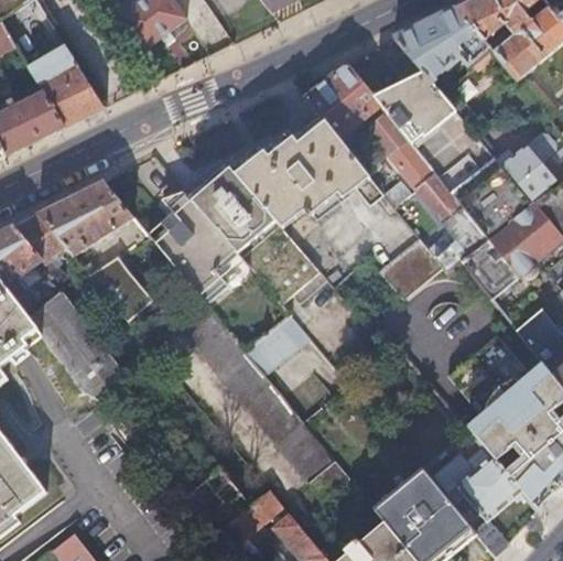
[(0,14),(24,1),(23,0),(0,0),(0,14)]
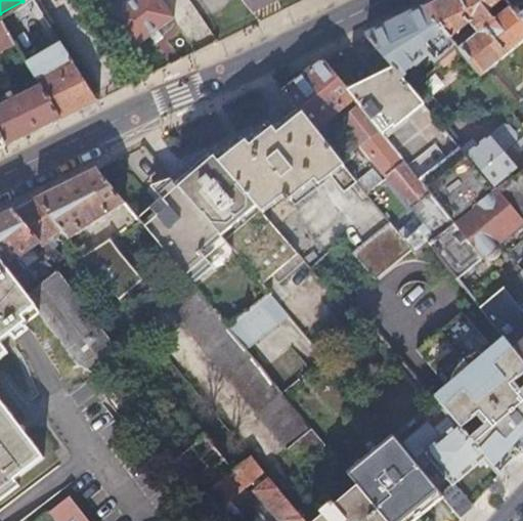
[(133,43),(173,14),(162,0),(122,0),(109,10),(133,43)]
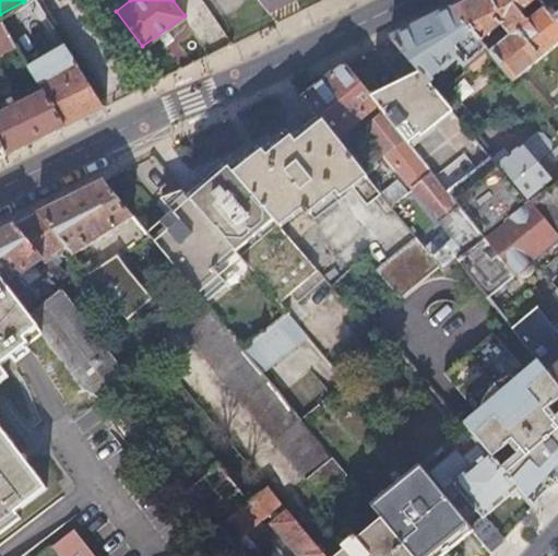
[(557,43),(557,21),(548,11),(539,0),(465,0),(452,7),(495,57),(513,79),(557,43)]
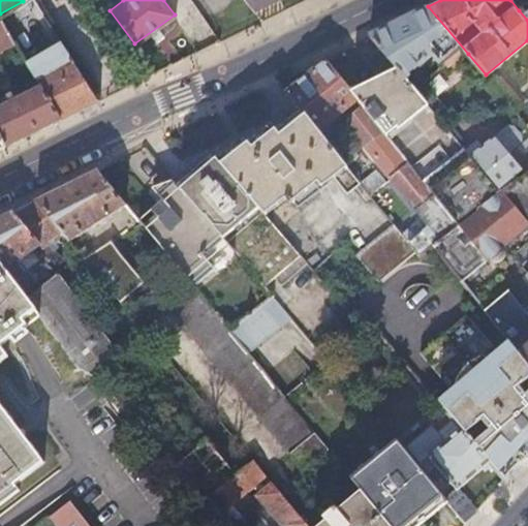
[(527,5),(519,10),(527,20),(527,5)]
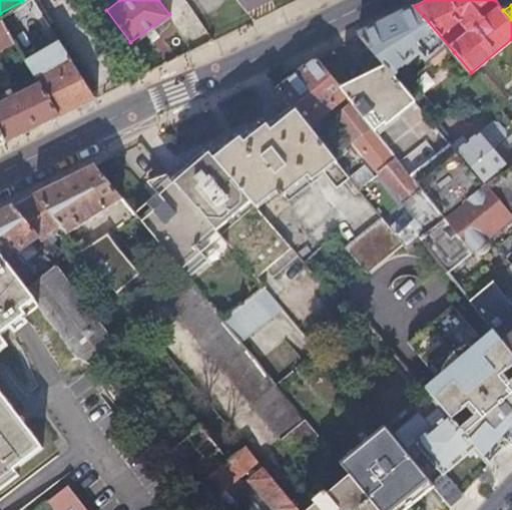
[(454,52),(415,6),(393,16),(359,33),(386,65),(392,72),(416,53),(420,58),(423,55),(426,58),(425,58),(434,69),(454,52)]
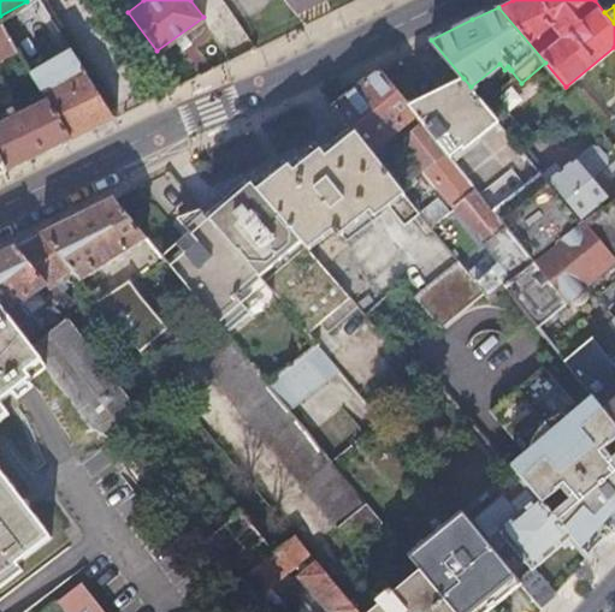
[(0,57),(15,49),(0,24),(0,57)]
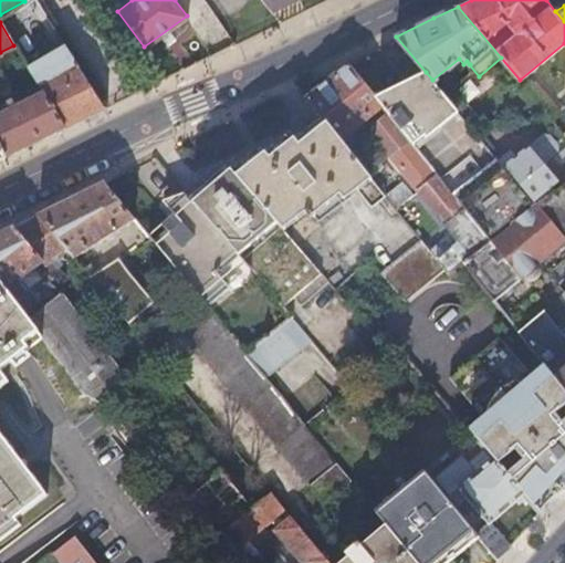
[(82,115),(102,105),(79,69),(63,47),(28,69),(39,89),(40,89),(41,90),(62,124),(82,115)]
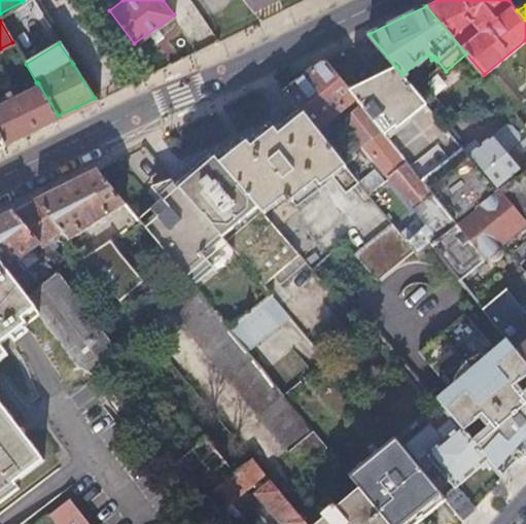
[(525,55),(496,80),(525,114),(525,55)]
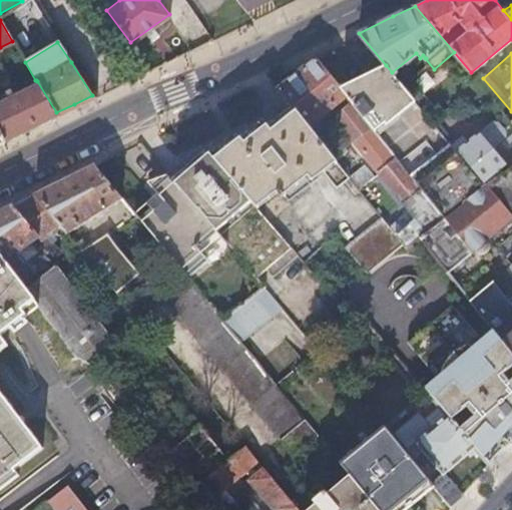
[(346,94),(339,86),(316,56),(279,87),(296,109),(308,124),(346,94)]
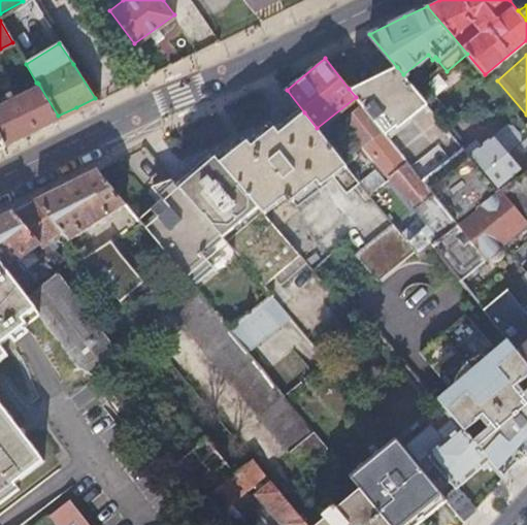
[(428,103),(403,74),(397,67),(349,89),(356,97),(360,102),(386,135),(397,126),(398,128),(428,103)]
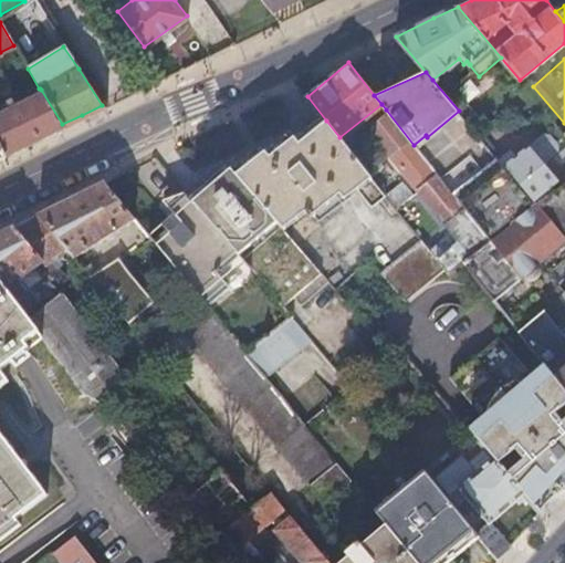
[(32,138),(62,124),(41,90),(21,100),(18,94),(0,102),(0,106),(1,108),(0,108),(0,147),(3,154),(32,138)]
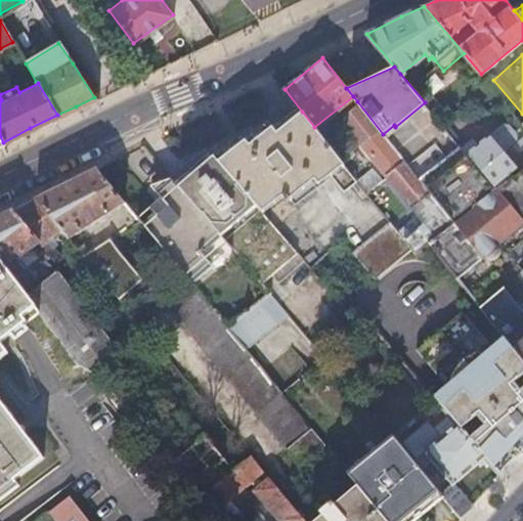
[(453,221),(420,179),(383,134),(357,101),(343,113),(343,120),(430,227),(425,232),(418,224),(407,233),(403,237),(411,247),(415,252),(428,242),(453,221)]
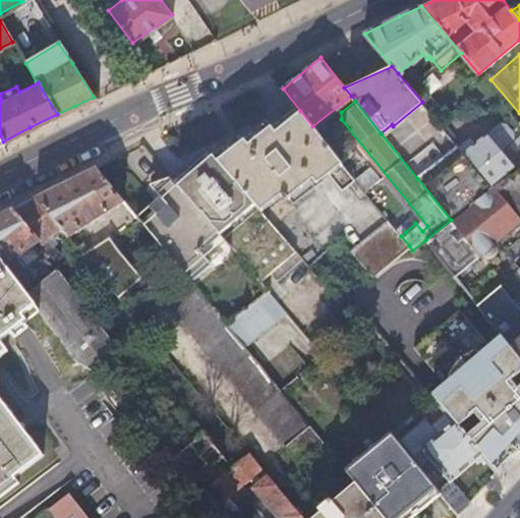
[(322,137),(312,126),(300,111),(297,113),(276,131),(271,126),(214,155),(219,160),(262,211),(281,193),(285,198),(288,195),(294,202),(303,193),(329,172),(342,187),(354,177),(340,161),(330,148),(322,137)]
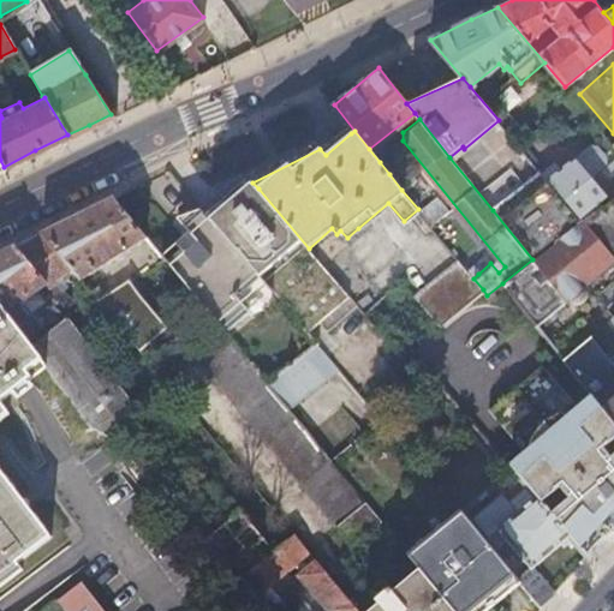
[(355,131),(320,149),(326,155),(351,133),(355,131)]
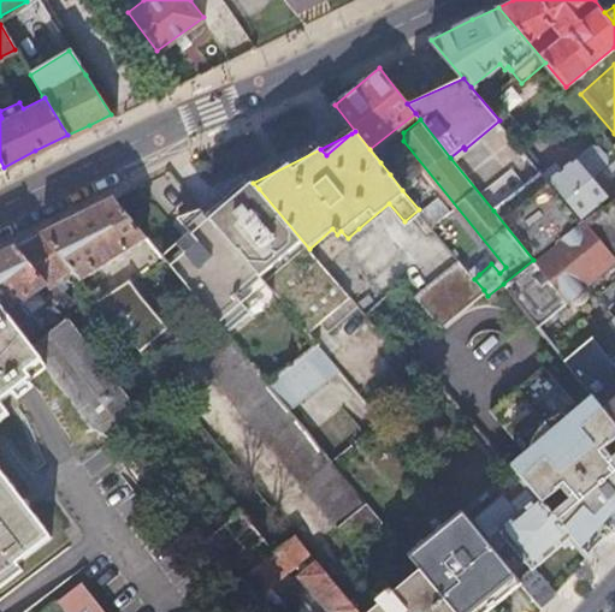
[(525,142),(521,146),(534,162),(539,159),(525,142)]
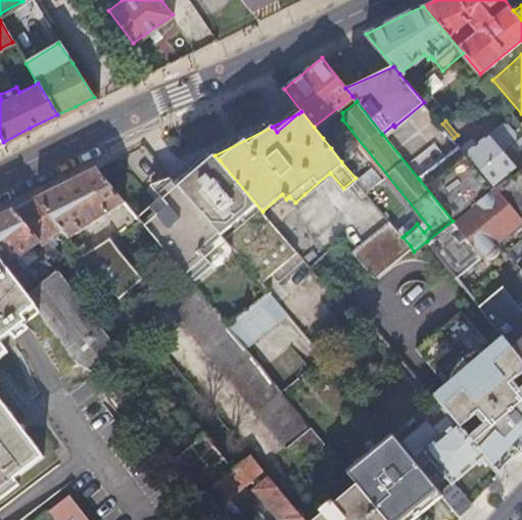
[(501,122),(488,132),(504,149),(516,139),(516,131),(509,122),(501,122)]
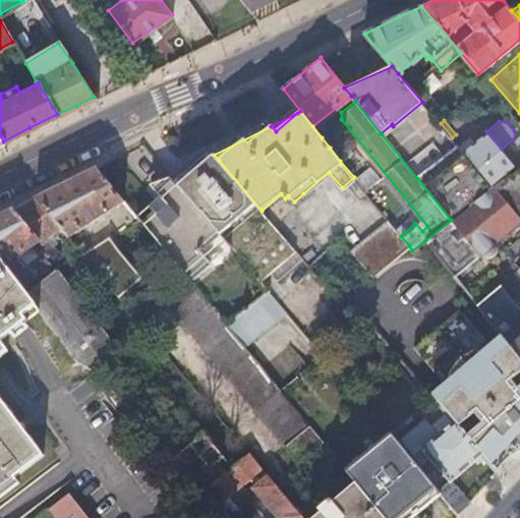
[(334,127),(322,137),(330,148),(342,137),(334,127)]
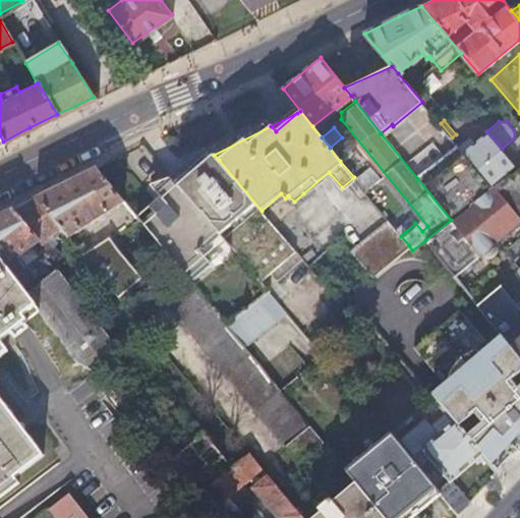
[(475,140),(463,151),(492,185),(519,164),(519,144),(519,145),(515,149),(510,142),(502,150),(502,149),(486,131),(475,140)]
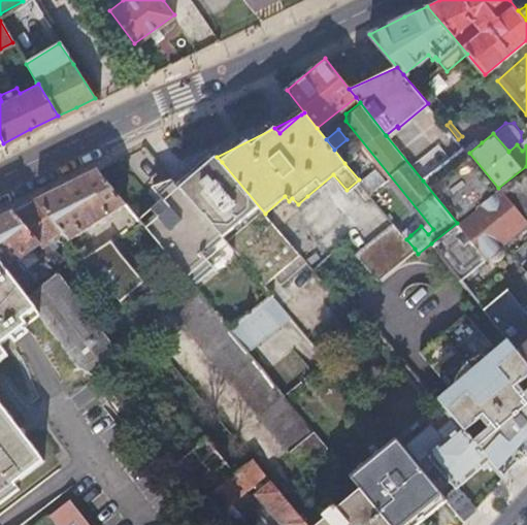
[(476,136),(464,146),(469,153),(482,142),(476,136)]
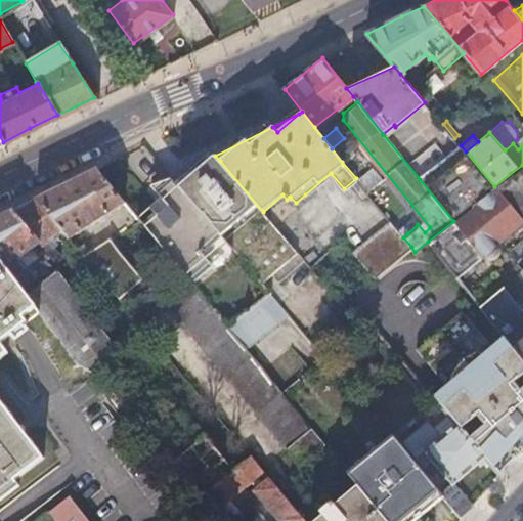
[(332,148),(342,162),(354,152),(344,138),(332,148)]
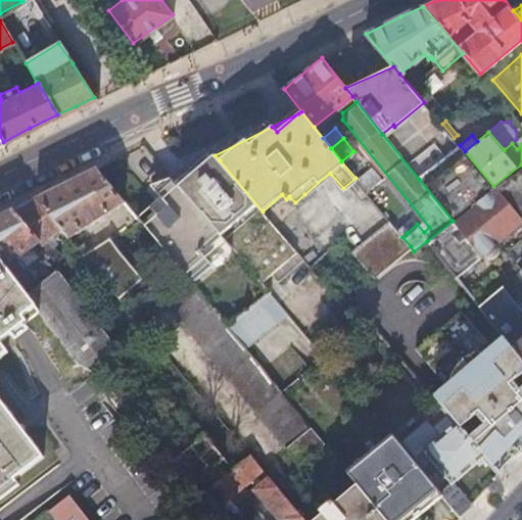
[(516,139),(512,143),(517,149),(521,145),(516,139)]
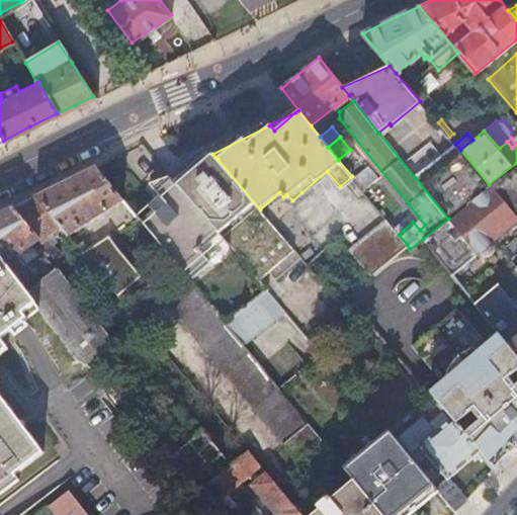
[(460,150),(455,144),(415,177),(448,219),(423,239),(452,275),(516,223),(516,301),(515,303),(502,286),(496,286),(475,304),(516,355),(516,163),(489,184),(460,150)]
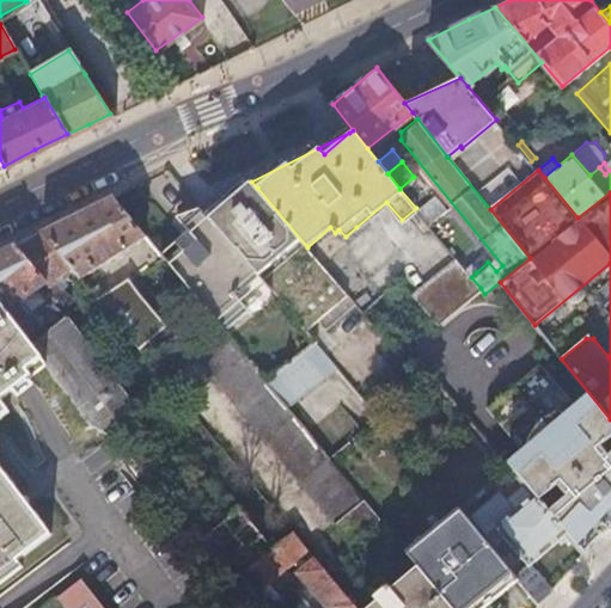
[(251,182),(200,207),(208,216),(251,182)]
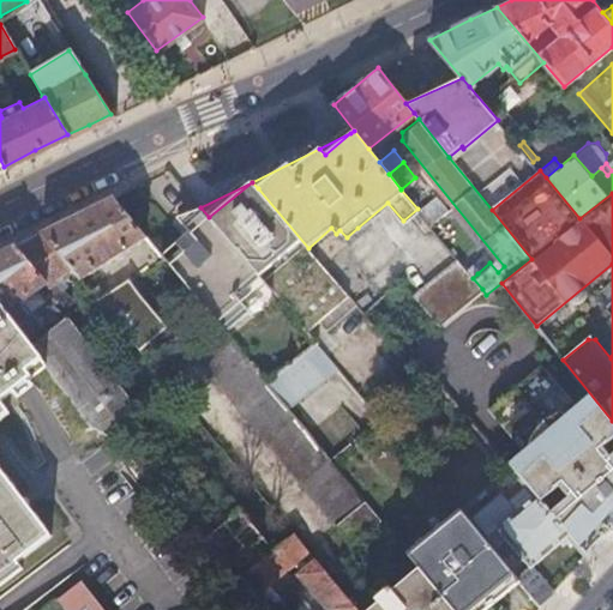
[(260,277),(271,290),(306,330),(348,295),(308,248),(258,188),(252,182),(209,217),(260,277)]
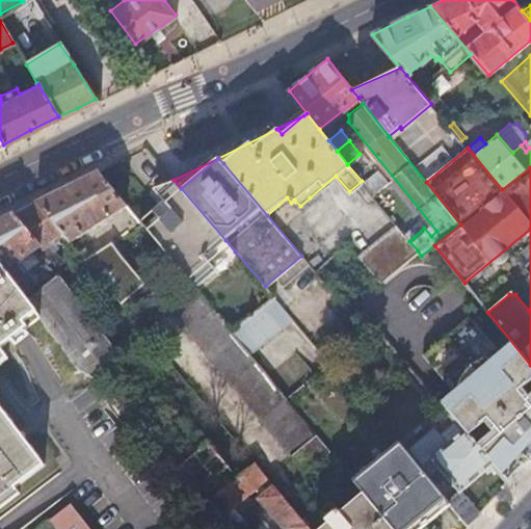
[(380,167),(364,177),(372,192),(390,183),(380,167)]
